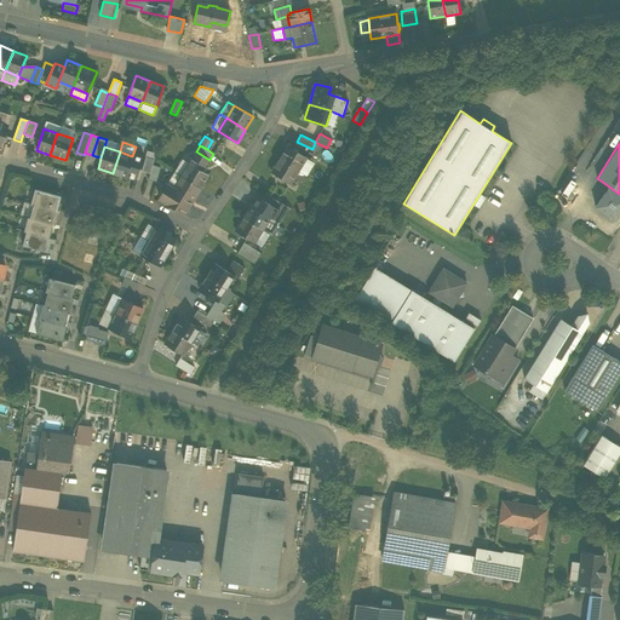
[(287,147),(279,159),(298,171),(306,158),(287,147)]
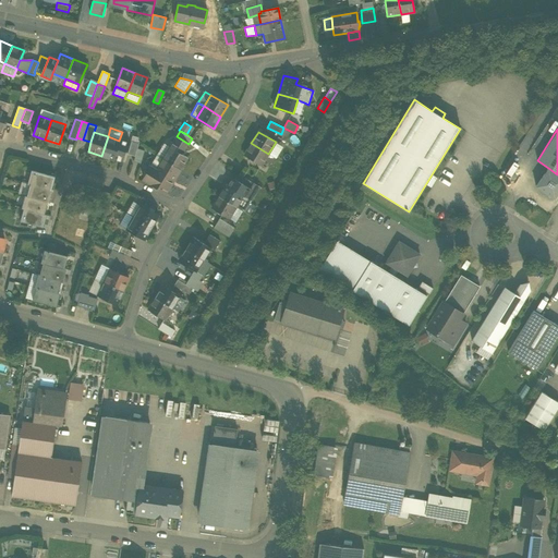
[(119,141),(108,136),(101,156),(114,160),(114,159),(120,141),(119,141)]
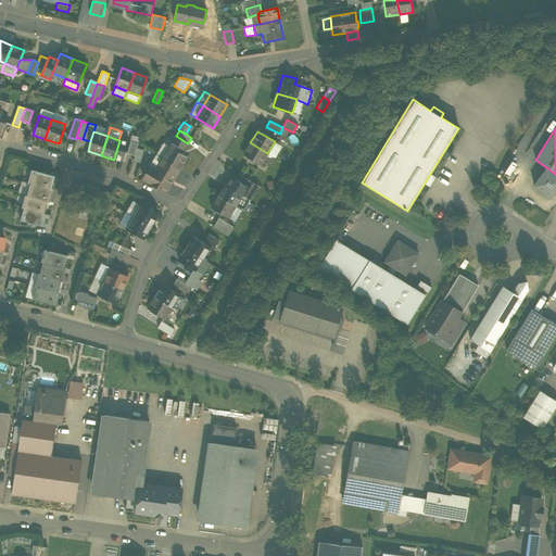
[(176,136),(169,147),(181,153),(188,143),(176,136)]
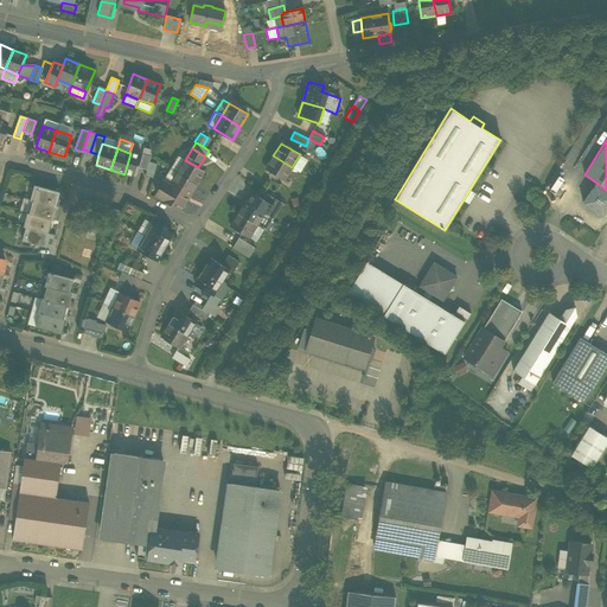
[(132,149),(131,153),(125,173),(133,176),(140,153),(132,149)]
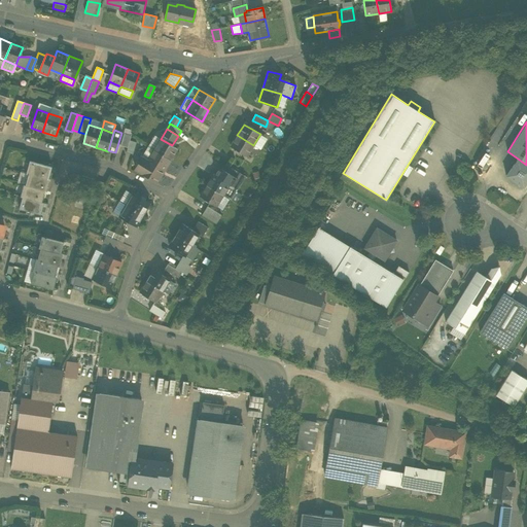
[(120,145),(128,147),(130,140),(131,136),(124,133),(120,145)]
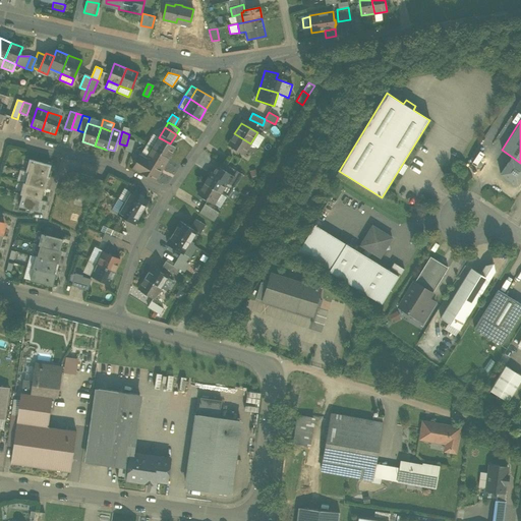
[(264,136),(257,132),(250,143),(256,148),(264,136)]
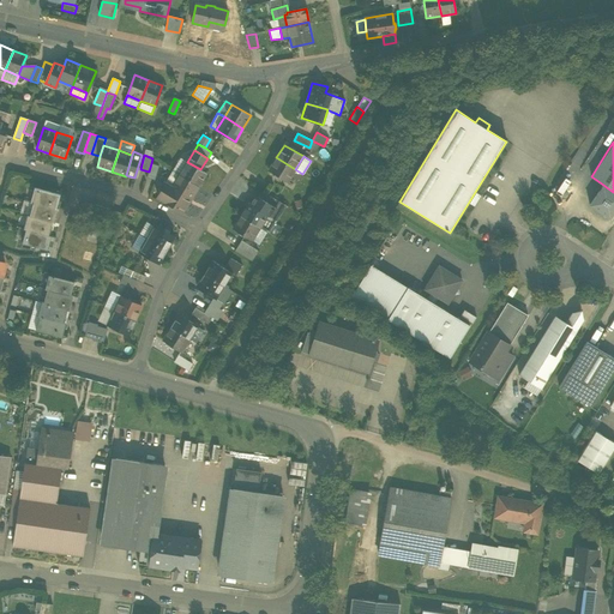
[(288,182),(295,169),(276,157),(269,170),(288,182)]
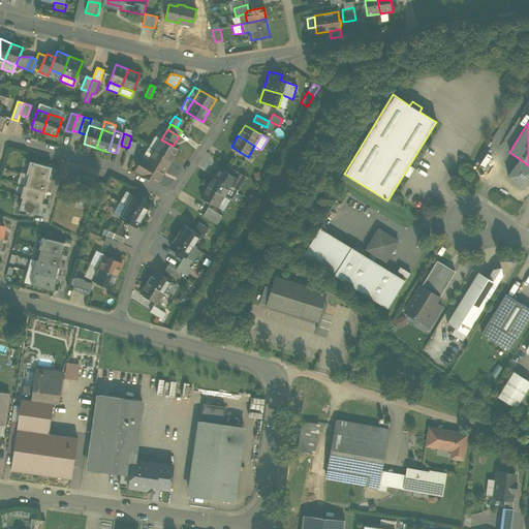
[(178,150),(173,146),(161,139),(154,151),(170,160),(178,150)]
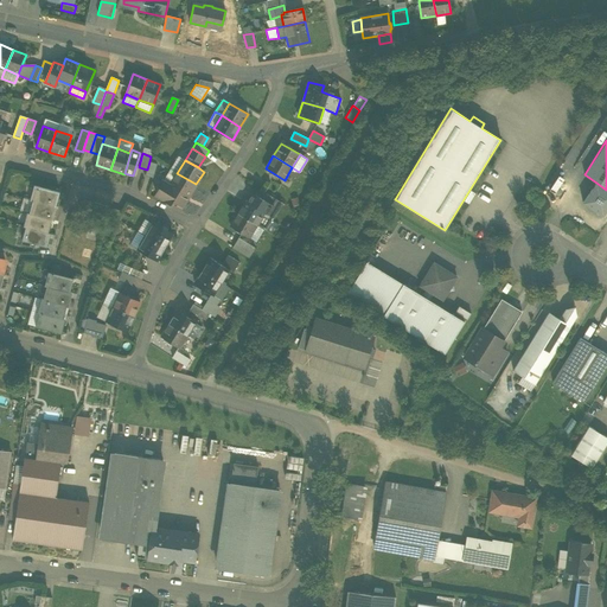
[(157,164),(149,161),(147,170),(145,176),(153,178),(157,164)]
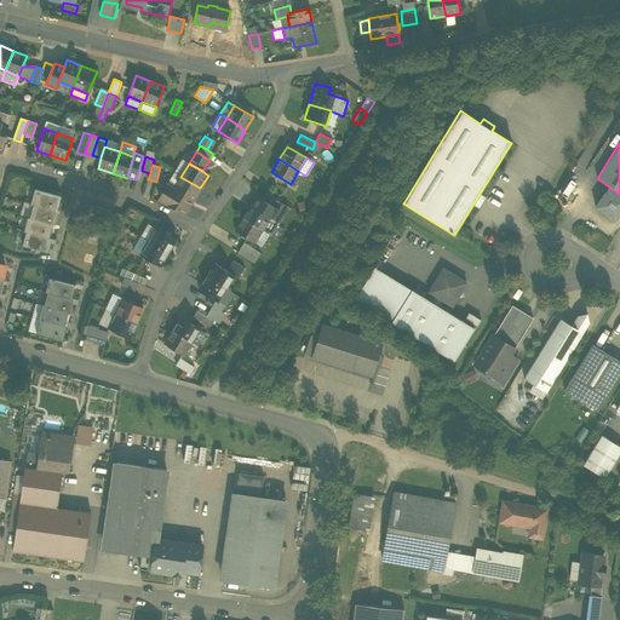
[(201,188),(200,188),(181,177),(173,189),(193,201),(201,188)]
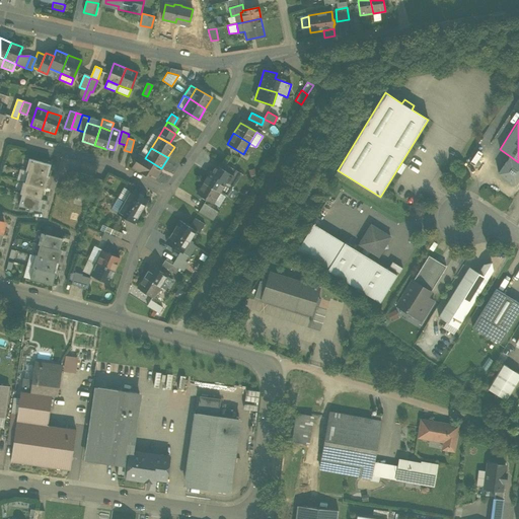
[(154,179),(161,168),(145,158),(140,155),(133,166),(154,179)]
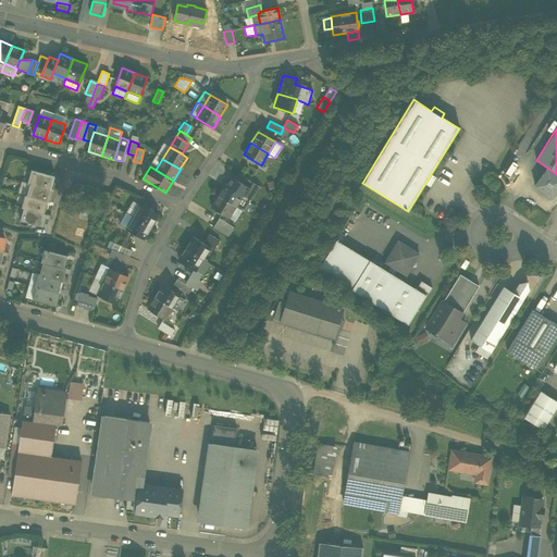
[(556,193),(556,174),(547,168),(534,186),(553,198),(556,193)]
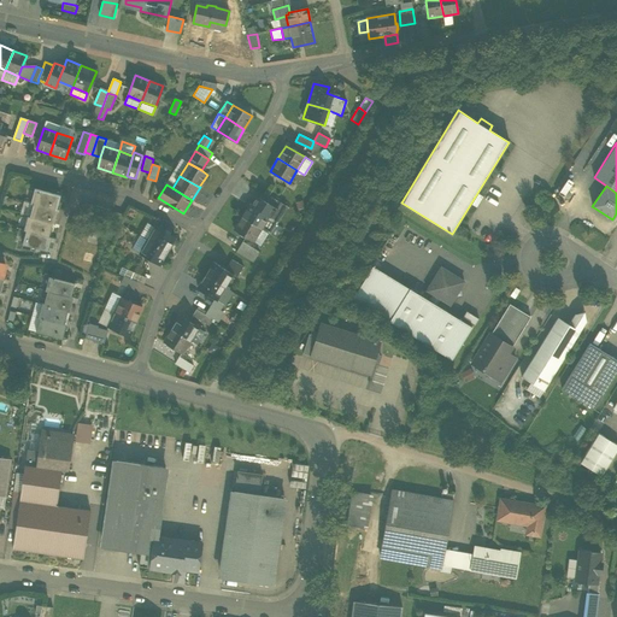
[(31,204),(34,204),(57,210),(60,195),(35,189),(31,204)]
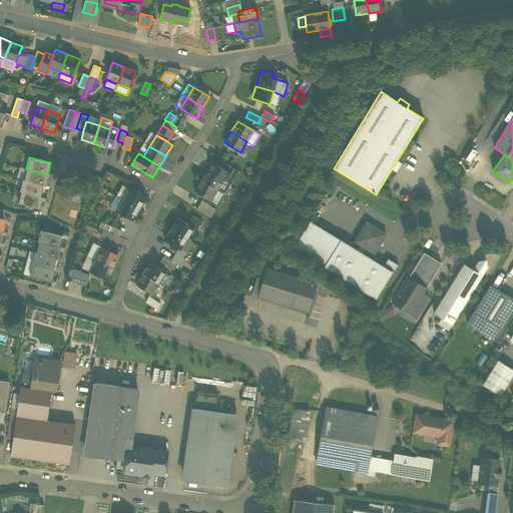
[(212,163),(208,170),(223,179),(224,180),(229,173),(212,163)]
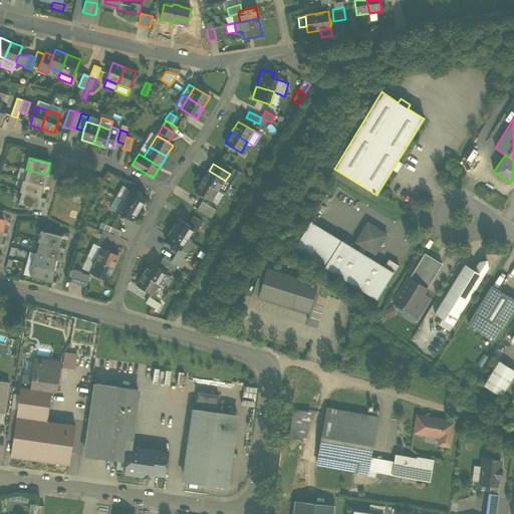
[(65,179),(71,181),(74,170),(68,168),(65,179)]
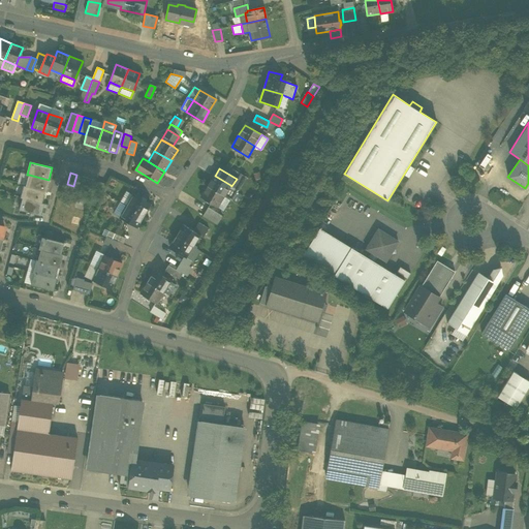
[(237,179),(231,186),(238,190),(245,177),(240,174),(237,179)]
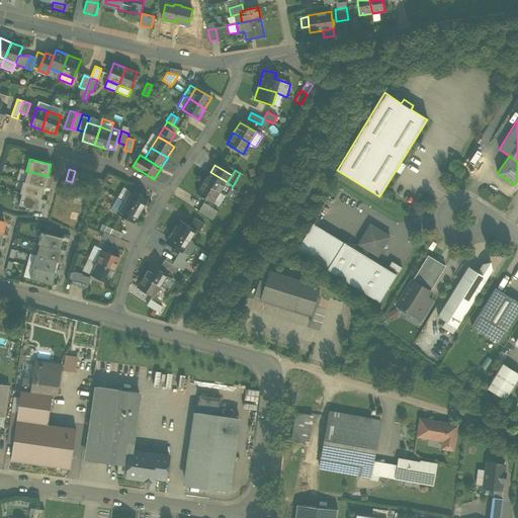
[(28,171),(25,182),(45,187),(45,188),(46,188),(50,176),(48,176),(28,171)]
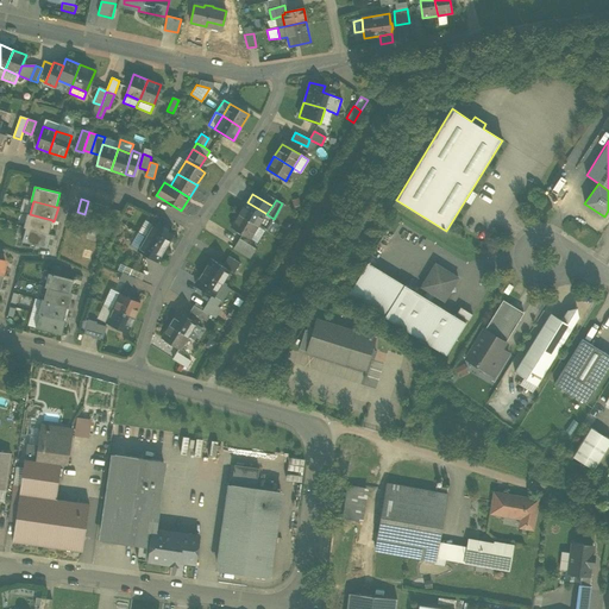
[(95,203),(88,201),(85,214),(92,217),(95,203)]
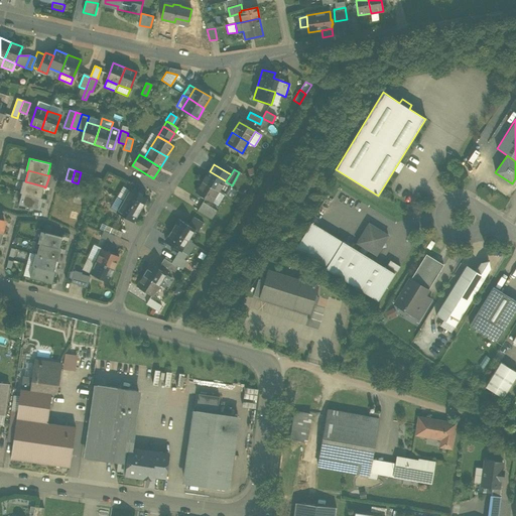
[(203,181),(219,191),(224,182),(225,180),(210,171),(209,170),(203,181)]
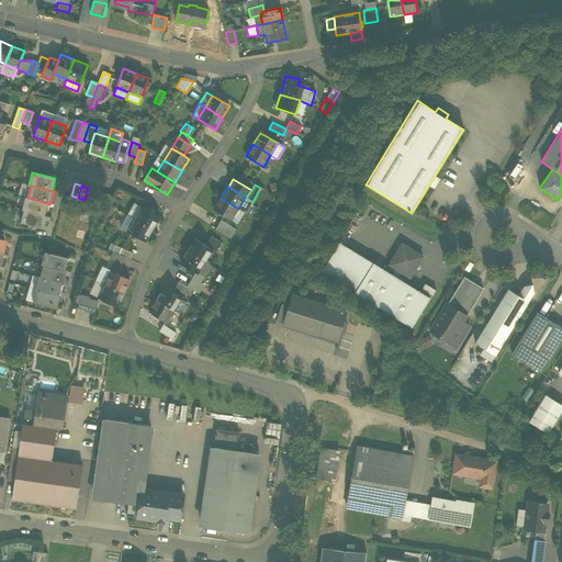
[(93,190),(88,188),(85,200),(90,201),(93,190)]
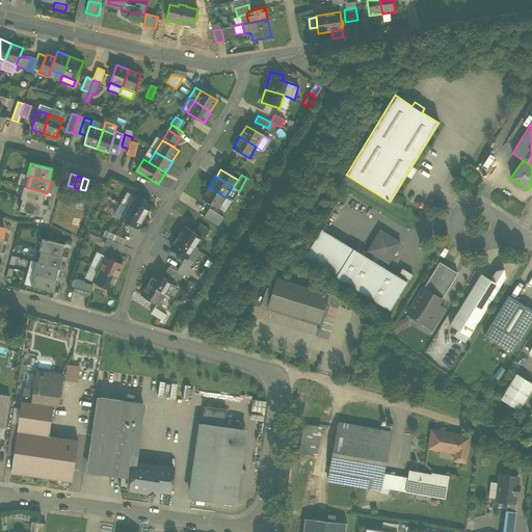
[(95,181),(88,180),(85,190),(91,192),(94,184),(95,181)]
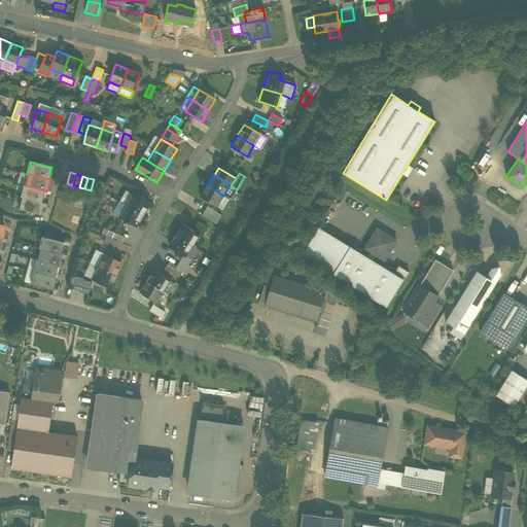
[(96,191),(101,194),(102,190),(105,182),(99,180),(98,184),(96,191)]
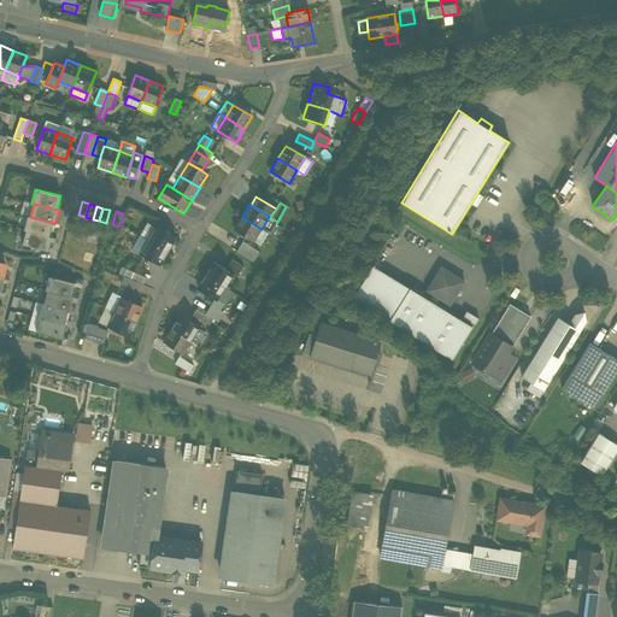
[(24,230),(25,231),(27,230),(50,236),(53,224),(53,223),(30,217),(28,216),(24,230)]
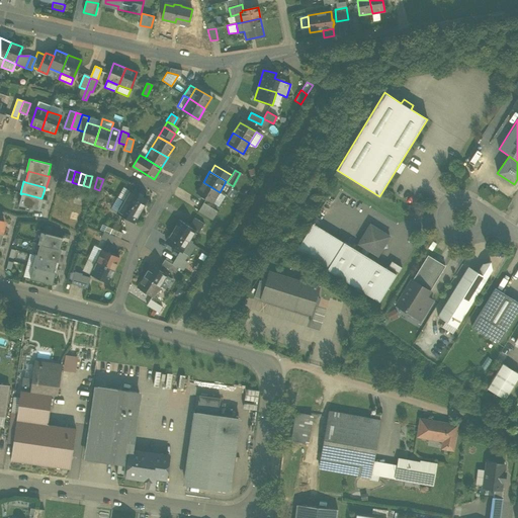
[(212,202),(220,192),(203,182),(196,193),(212,202)]
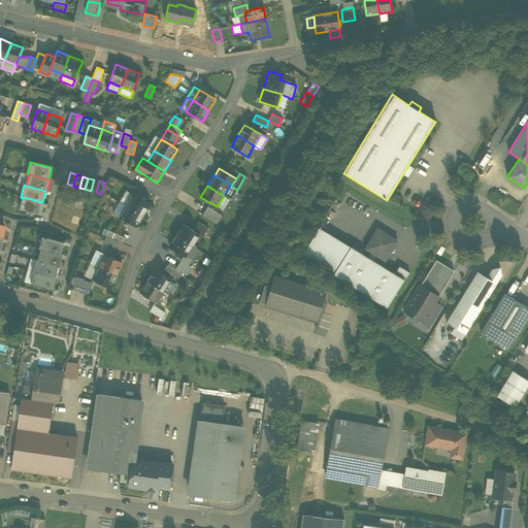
[(230,200),(236,191),(229,187),(224,196),(230,200)]
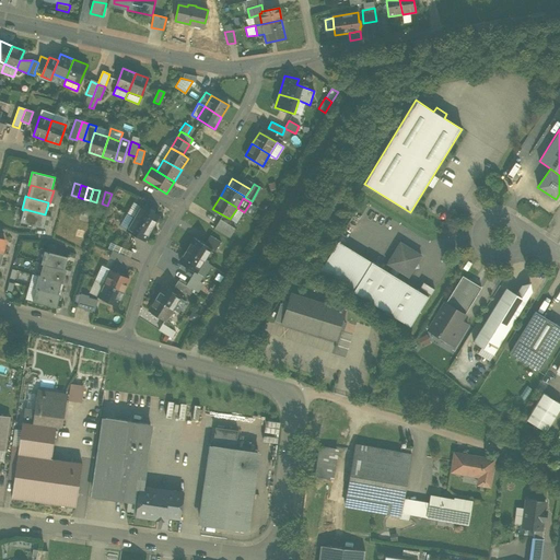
[(251,202),(244,212),(251,217),(257,207),(251,202)]
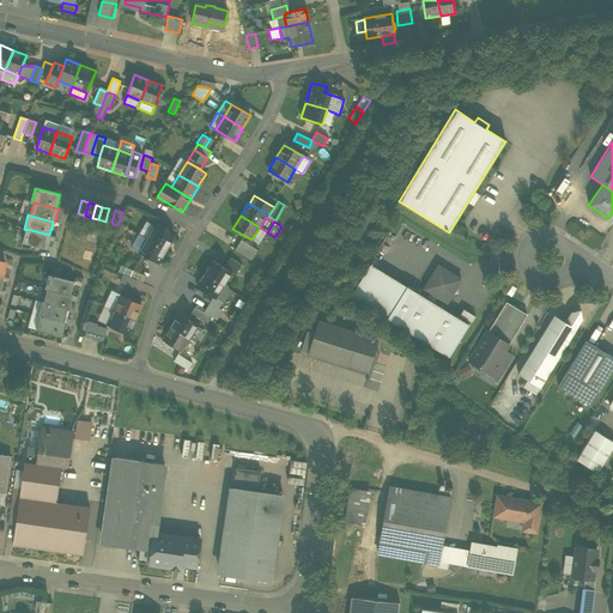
[(155,225),(147,238),(167,250),(174,237),(155,225)]
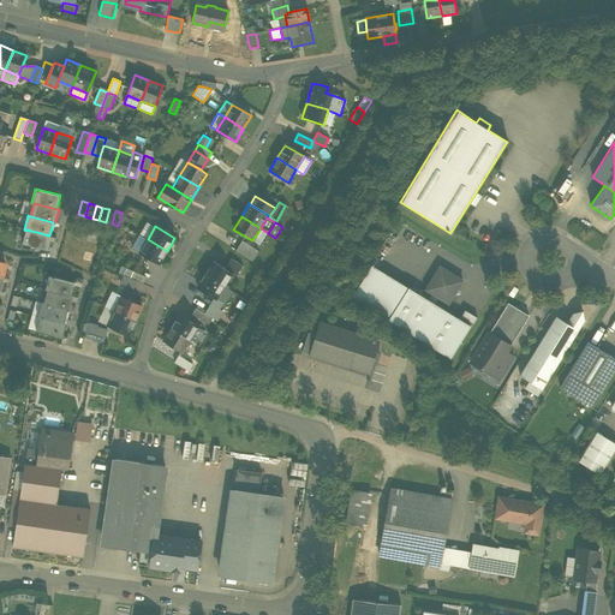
[(261,228),(252,240),(261,246),(268,233),(261,228)]
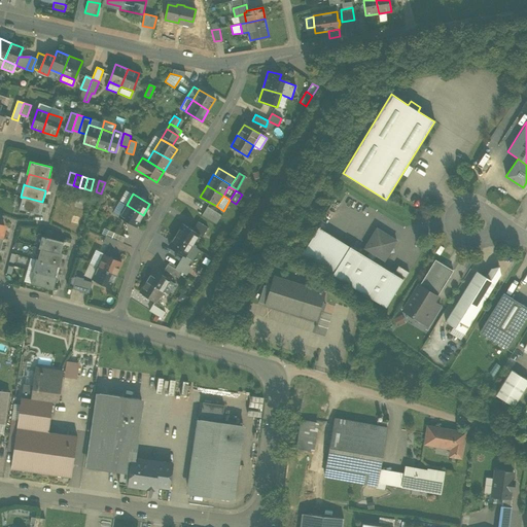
[(44,203),(42,202),(23,197),(22,198),(19,209),(40,214),(44,203)]
